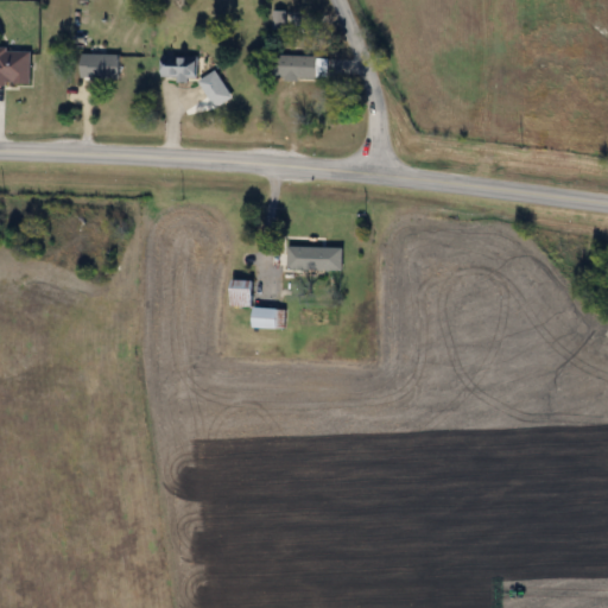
[(0,84),(30,84),(30,48),(0,48),(0,84)]
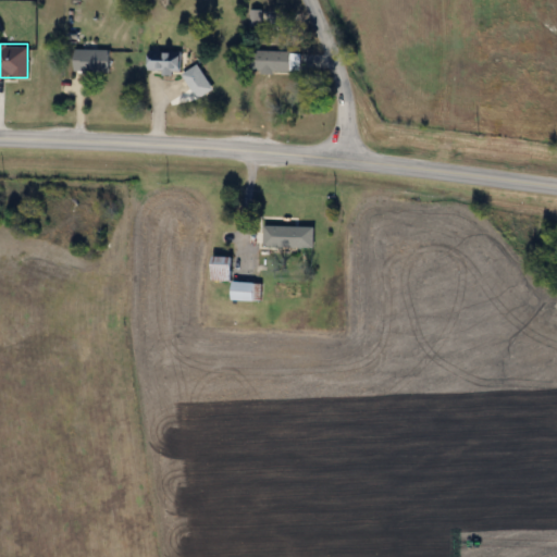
[(110,49),(73,49),(73,72),(110,72),(110,49)]
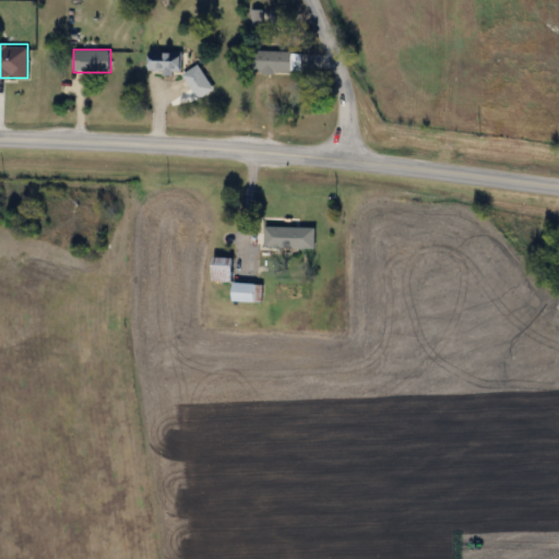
[(180,71),(180,49),(147,49),(147,71),(180,71)]
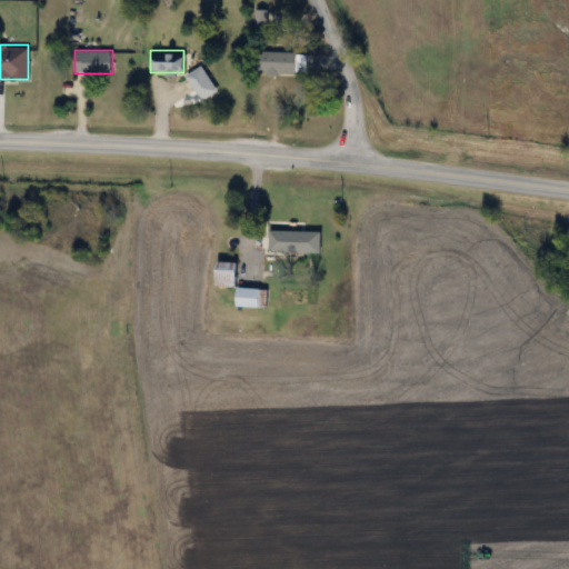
[(260,73),(305,73),(305,51),(260,51),(260,73)]
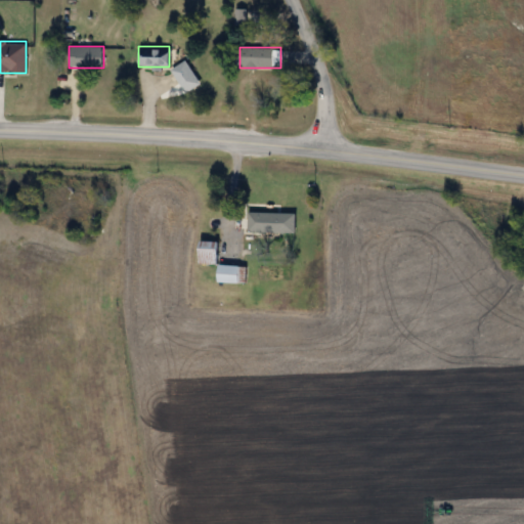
[(181,86),(195,77),(184,59),(170,70),(181,86)]
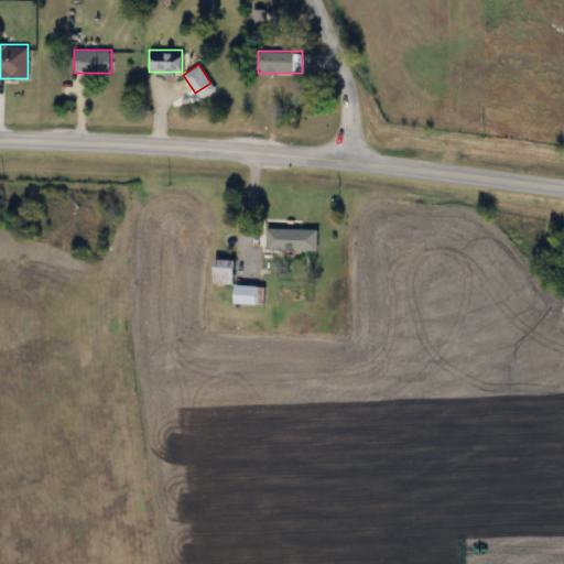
[(317,250),(317,229),(267,229),(267,250),(317,250)]
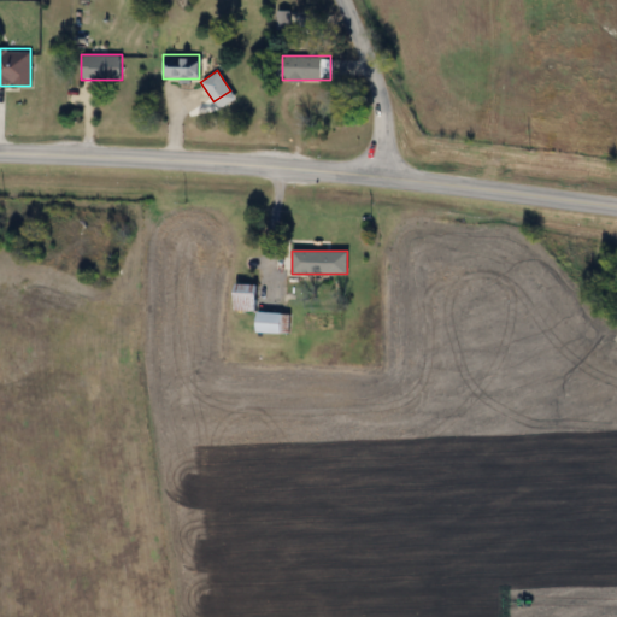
[(256,311),(256,283),(235,283),(235,311),(256,311)]
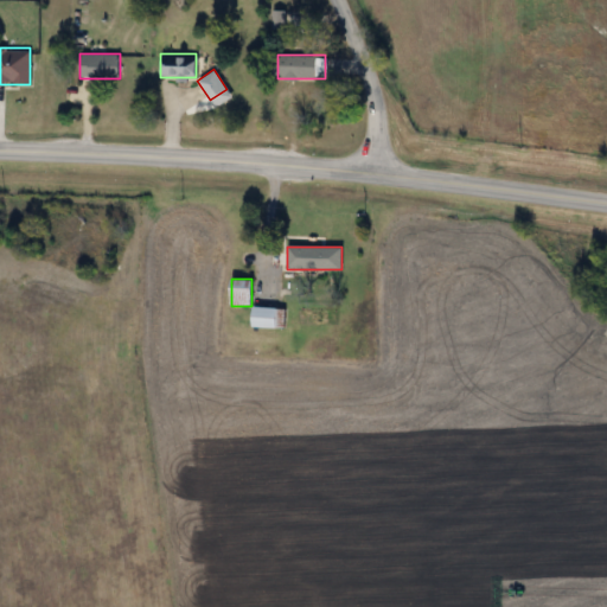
[(285,308),(253,308),(253,327),(285,327),(285,308)]
